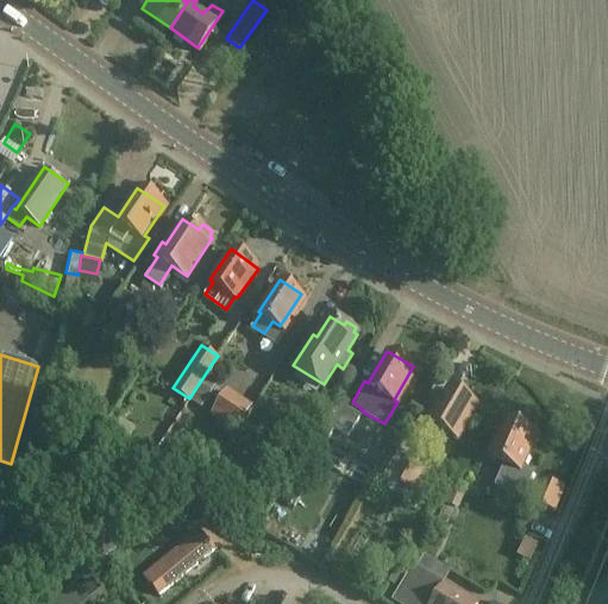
[(201,382),(190,397),(201,404),(211,389),(201,382)]
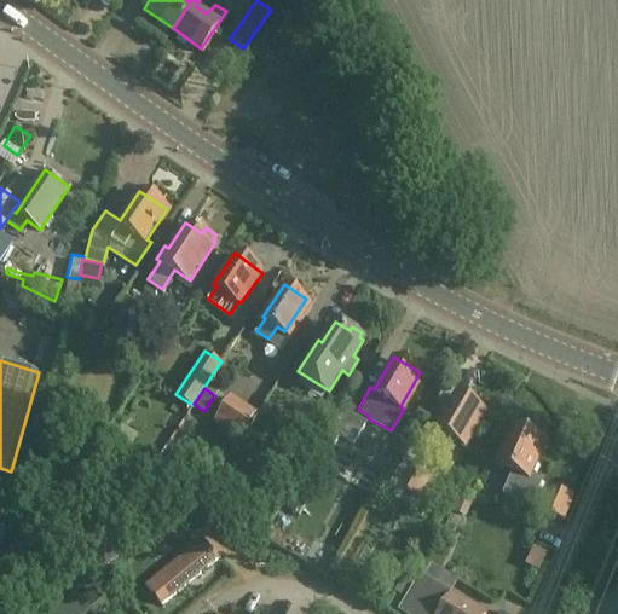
[(215,418),(238,434),(256,407),(232,392),(215,418)]
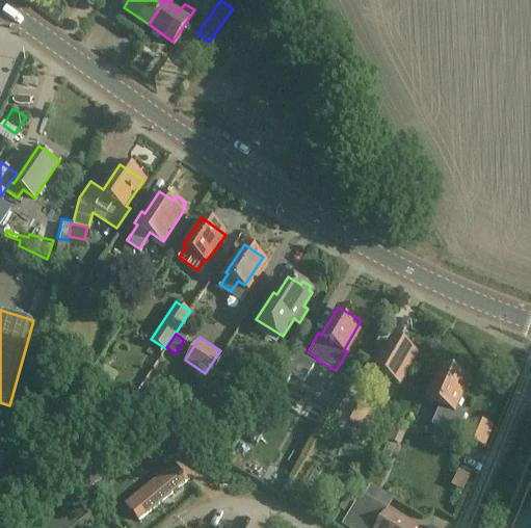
[(369,379),(380,386),(381,386),(388,374),(398,380),(415,351),(391,337),(374,366),(376,368),(369,379)]
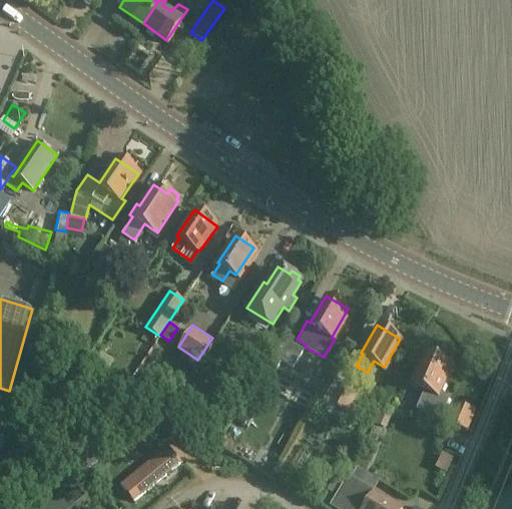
[(268,364),(275,368),(281,358),(292,365),(304,346),(305,347),(306,345),(297,339),(287,334),(274,354),(274,353),(268,364)]
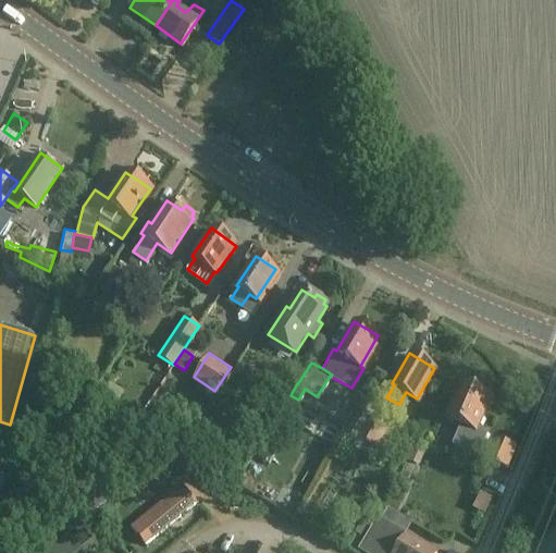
[(446,416),(460,422),(453,443),(478,452),(486,431),(477,427),(483,409),(481,408),(487,395),(459,384),(446,416)]
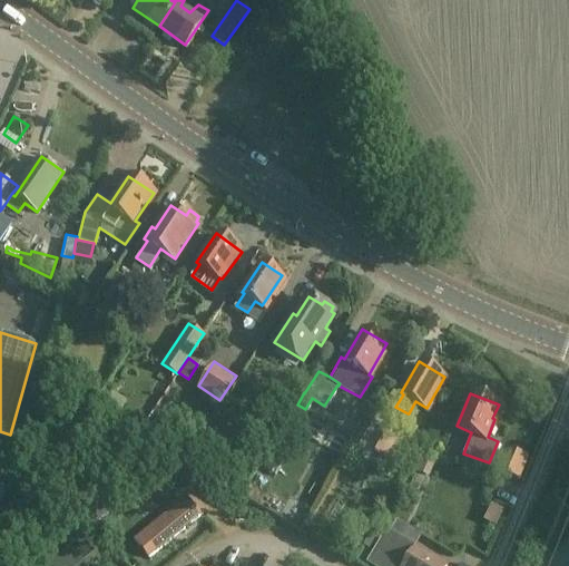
[(364,445),(376,425),(365,419),(354,439),(364,445)]
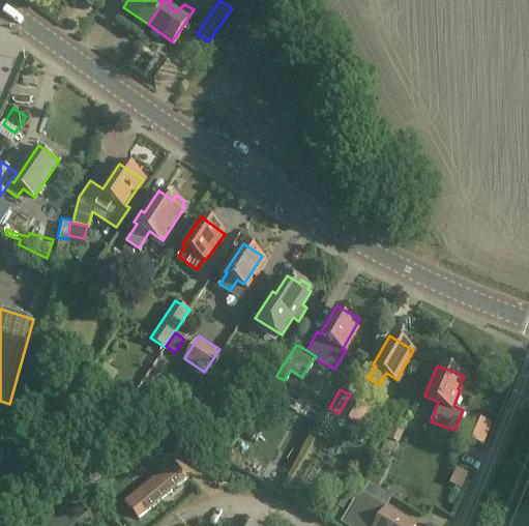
[(134,393),(123,409),(167,437),(178,418),(135,390),(134,393)]
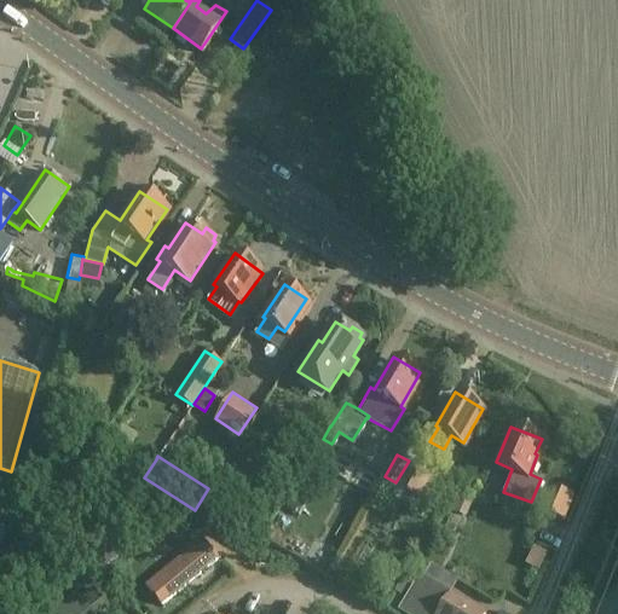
[(208,488),(195,510),(213,522),(219,511),(244,471),(226,459),(208,488)]
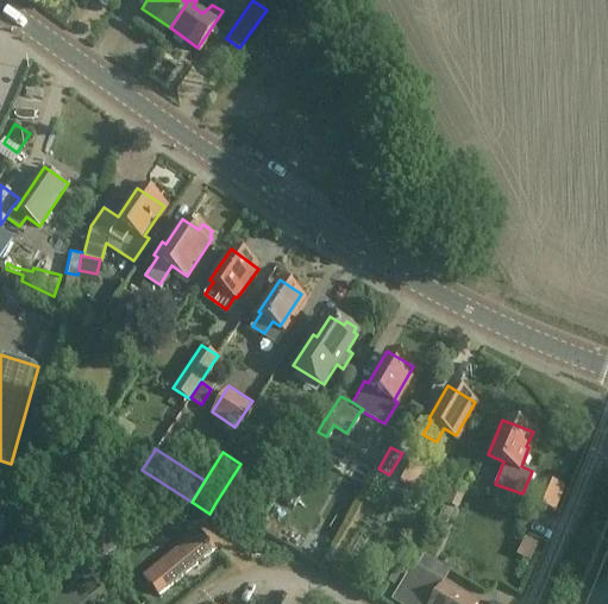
[(422,465),(402,453),(389,474),(412,488),(417,478),(422,482),(430,467),(424,464),(422,465)]
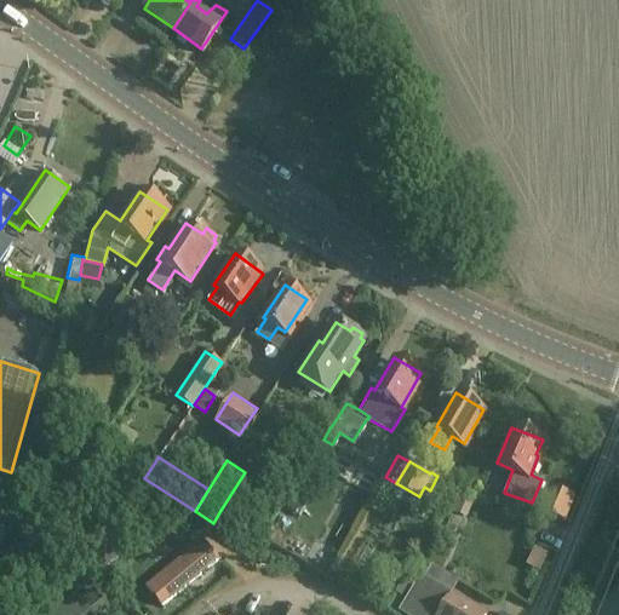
[(396,483),(385,477),(379,490),(390,496),(396,483)]
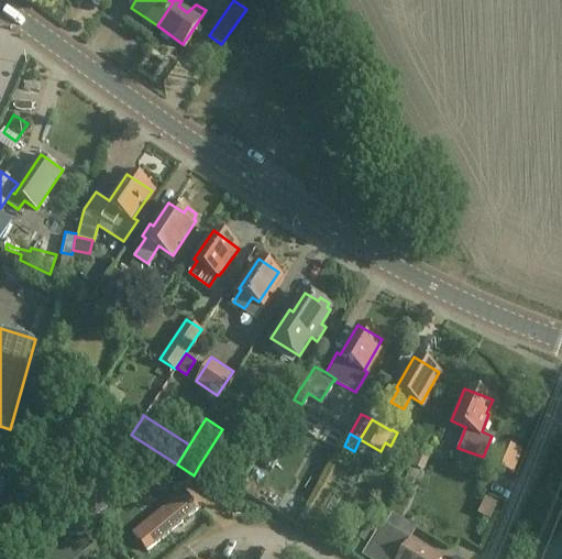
[(425,466),(428,445),(417,442),(412,463),(425,466)]
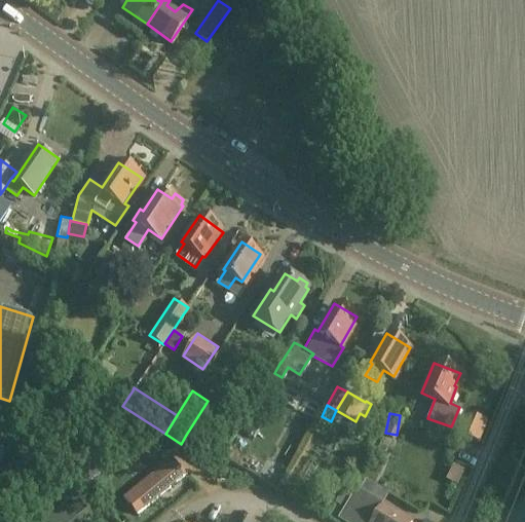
[(172,453),(122,493),(137,512),(186,471),(172,453)]
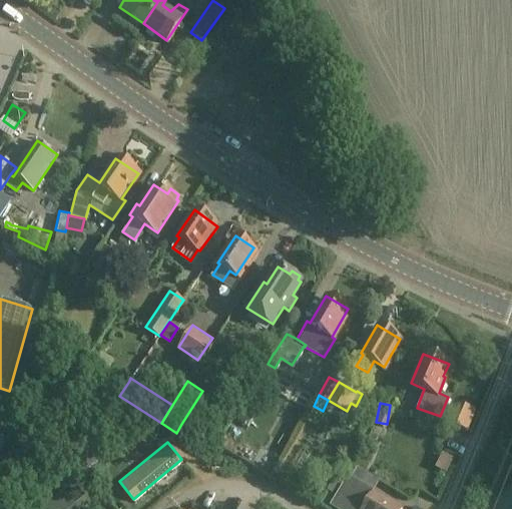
[(350,476),(348,475),(331,502),(342,508),(397,508),(399,506),(372,489),(378,479),(369,473),(356,465),(350,476)]
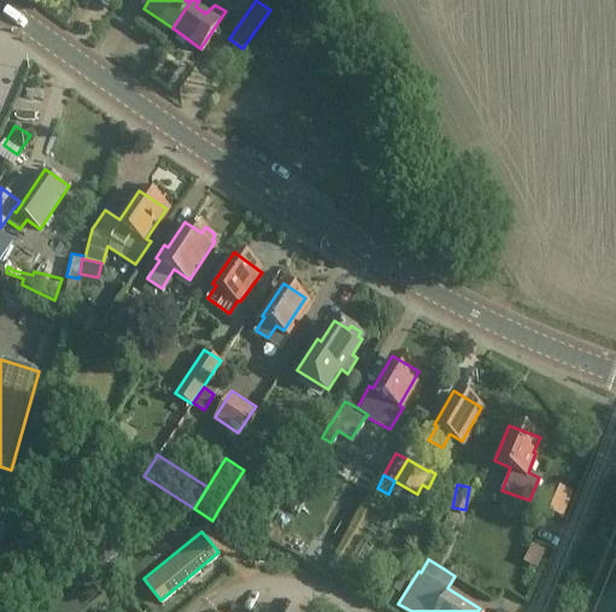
[(15,582),(6,590),(15,599),(23,590),(15,582)]
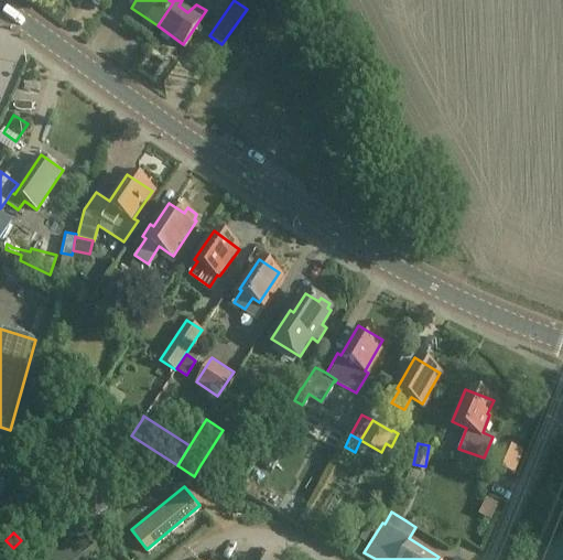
[(49,559),(89,559),(99,552),(84,534),(73,542),(66,534),(43,552),(49,559)]
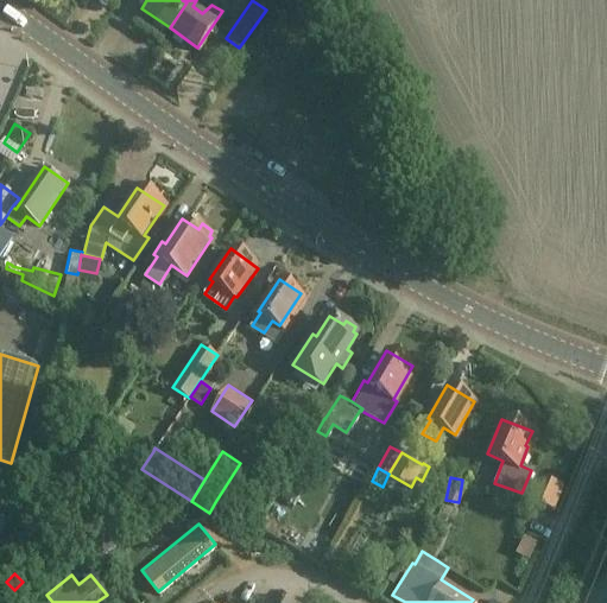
[(251,602),(231,591),(222,602),(265,602),(261,601),(260,602),(251,602)]
